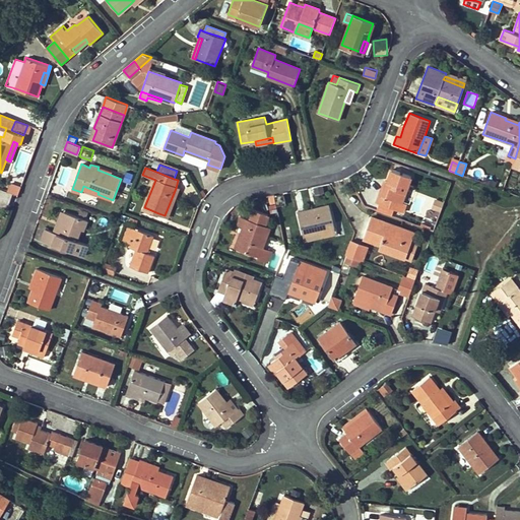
[(387,182),(382,195),(379,194),(376,202),(402,212),(405,204),(401,202),(411,176),(391,170),(387,182)]
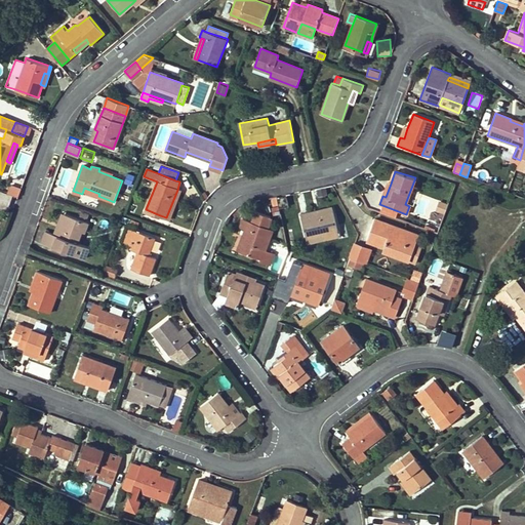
[(18,197),(21,189),(11,186),(8,193),(18,197)]
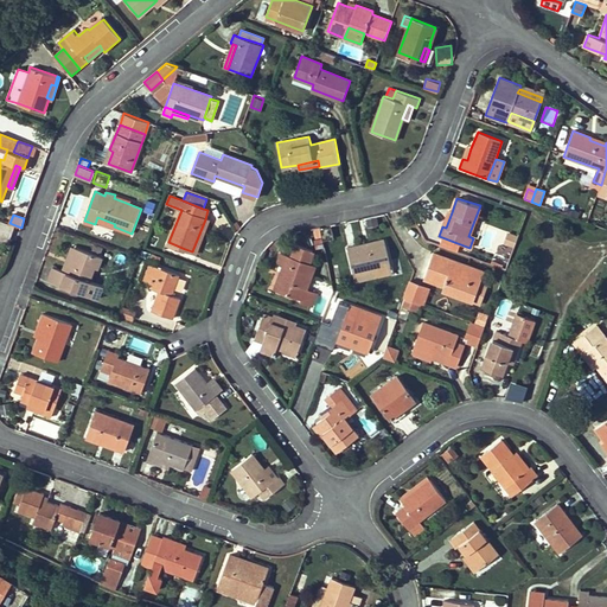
[(96,221),(114,227),(115,224),(97,217),(96,221)]
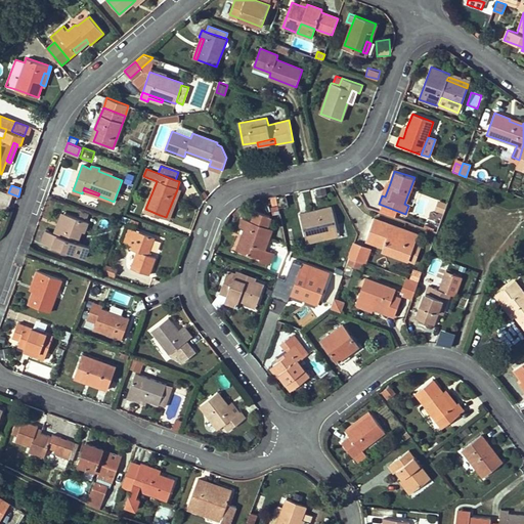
[(180,190),(177,189),(166,217),(170,219),(180,190)]
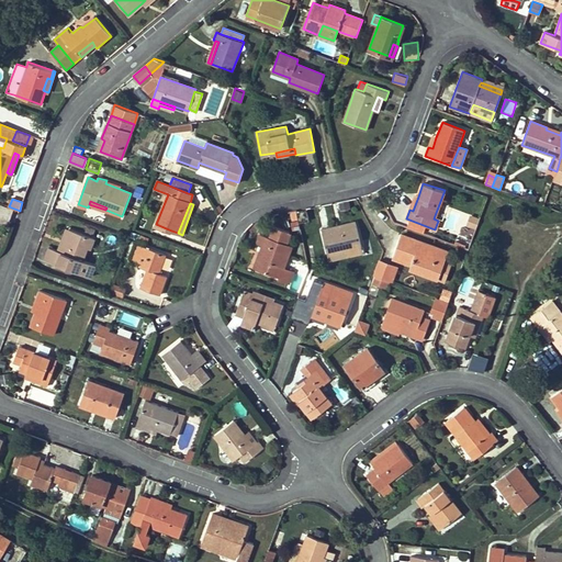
[(310,221),(307,208),(296,211),(296,212),(304,211),(310,221)]
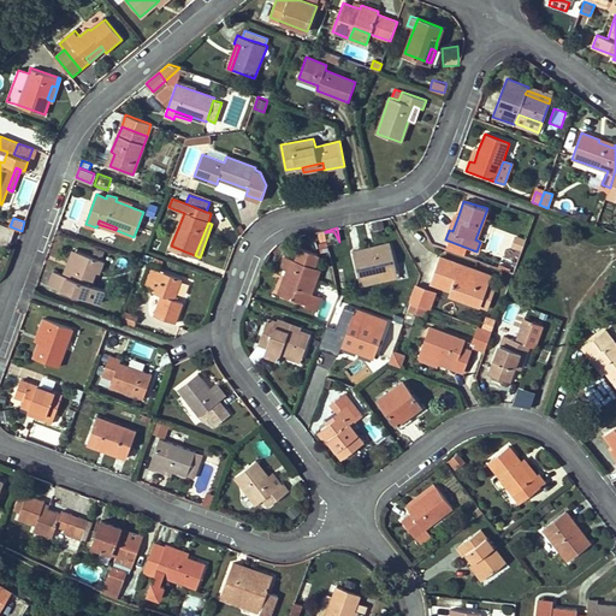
[(327,244),(339,242),(333,231),(325,232),(327,244)]
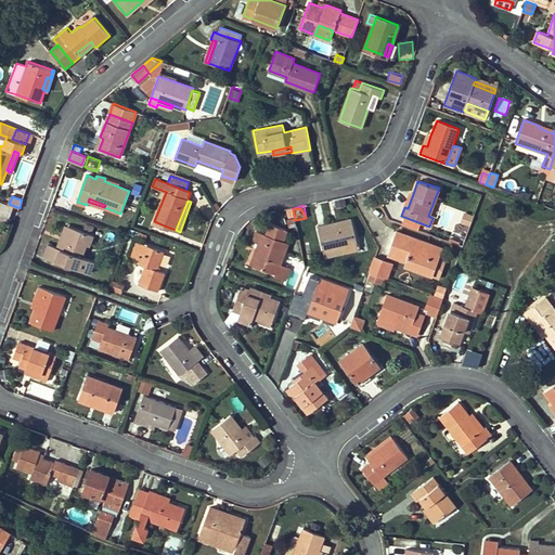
[(470,227),(474,217),(465,214),(461,223),(470,227)]
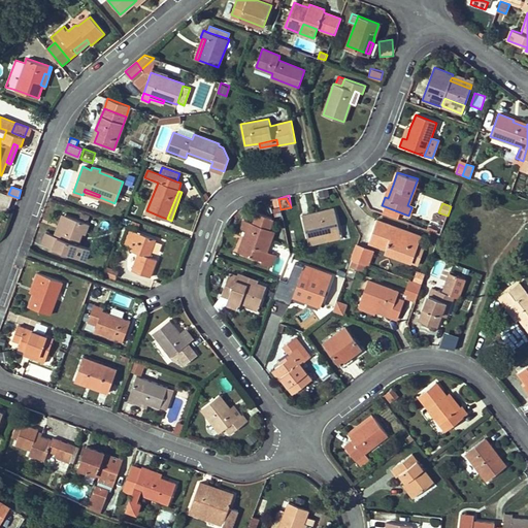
[(309,213),(310,217),(335,210),(334,207),(309,213)]
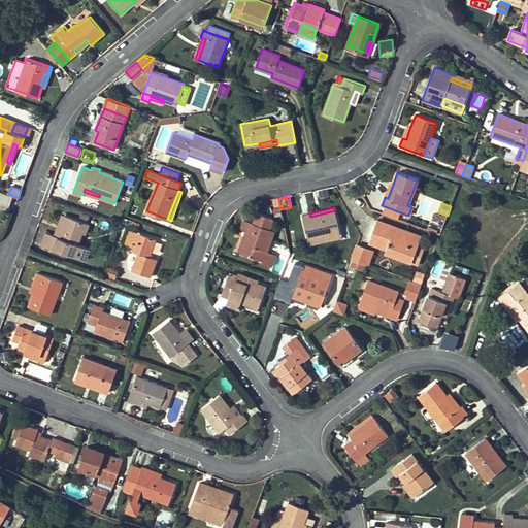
[(161,219),(161,217),(146,210),(145,213),(161,219)]
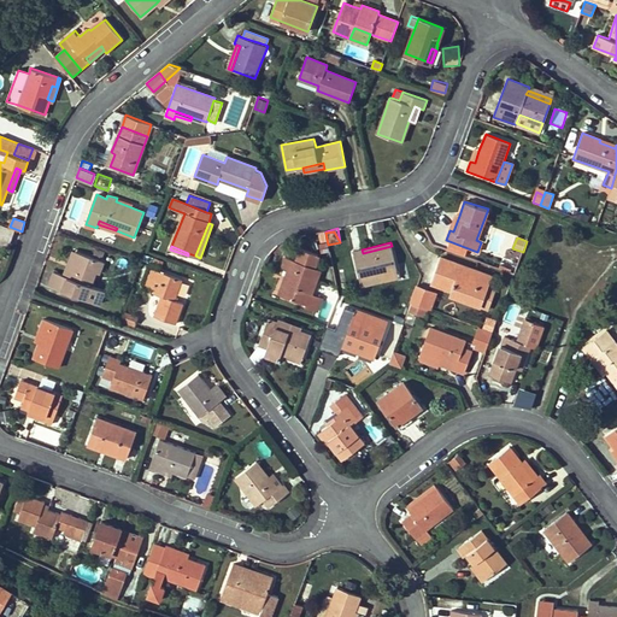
[(359,280),(397,271),(392,246),(363,253),(362,250),(353,251),(359,280)]
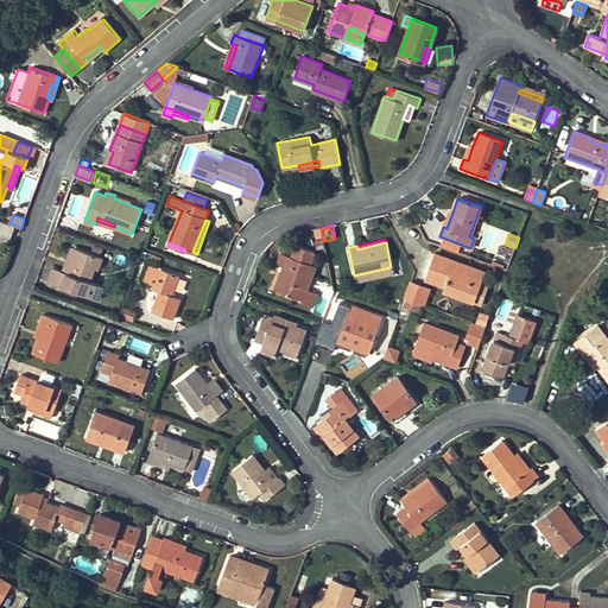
[(284,265),(274,290),(302,299),(301,302),(312,306),(317,295),(306,290),(316,266),(309,264),(314,252),(296,245),(291,258),(280,253),(277,263),(284,265)]
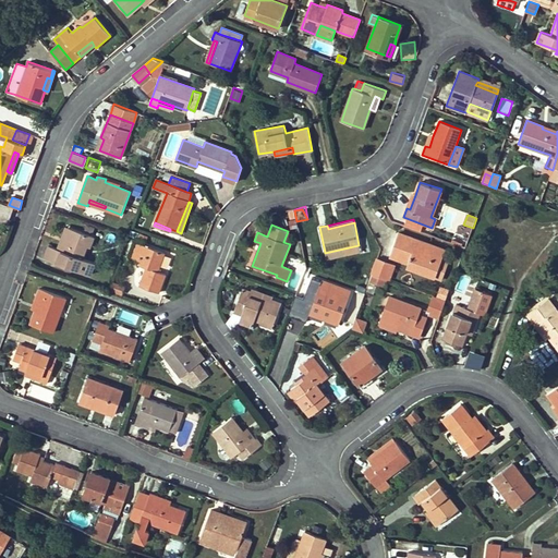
[(58,247),(62,250),(70,227),(65,226),(58,247)]
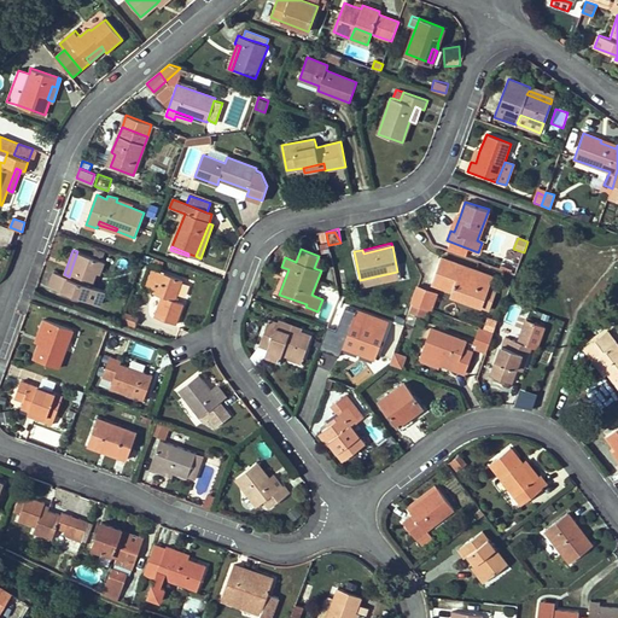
[(105,290),(91,285),(85,283),(89,269),(95,272),(99,273),(104,261),(77,251),(69,277),(64,274),(54,270),(50,285),(100,303),(105,290)]
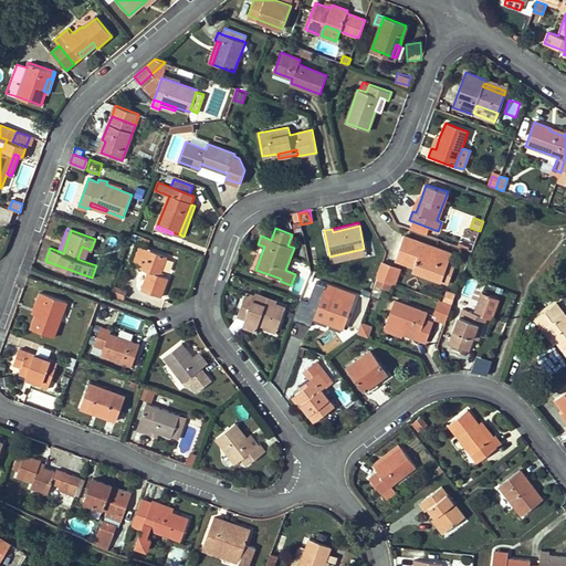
[(413,266),(432,273),(431,278),(441,281),(448,264),(451,253),(404,237),(395,260),(413,266)]
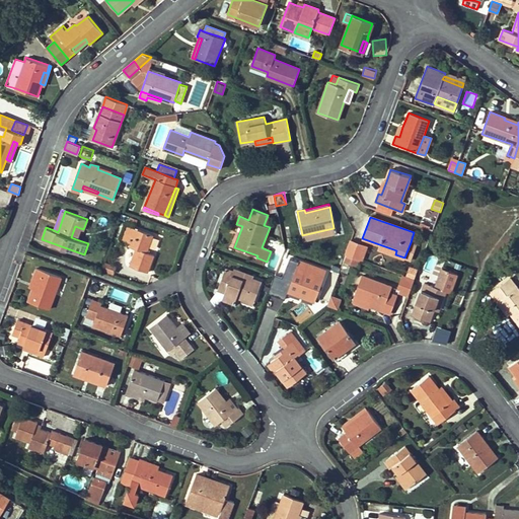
[(129,243),(128,245),(136,248),(134,256),(130,266),(147,272),(154,254),(147,251),(153,235),(126,225),(120,240),(129,243)]
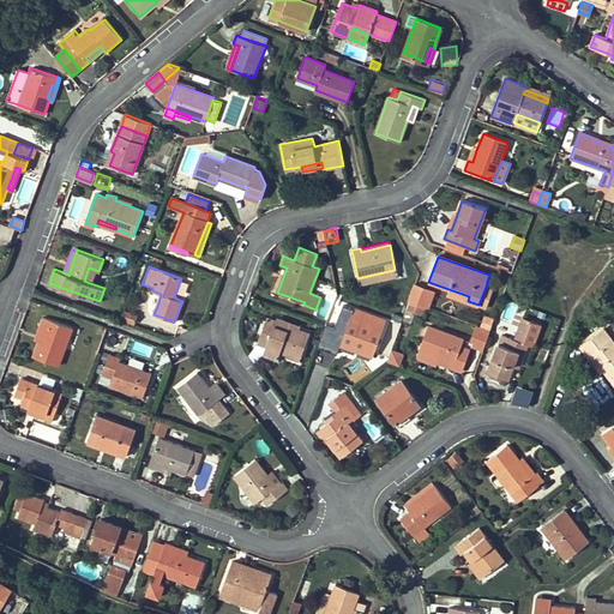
[(84,281),(90,283),(95,270),(89,268),(84,281)]
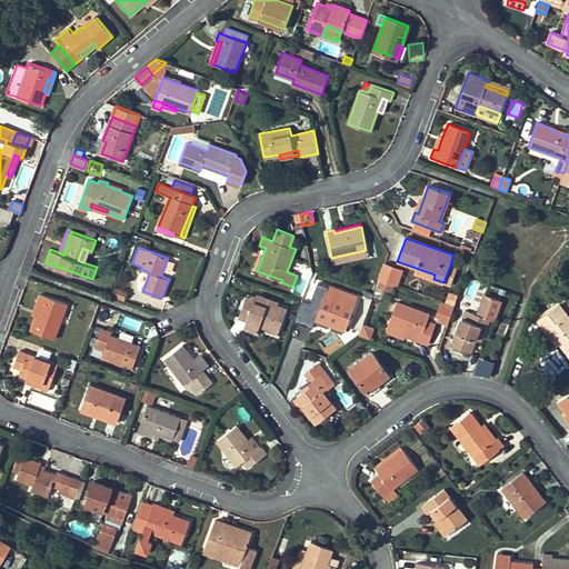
[(368,257),(366,250),(331,258),(332,265),(368,257)]
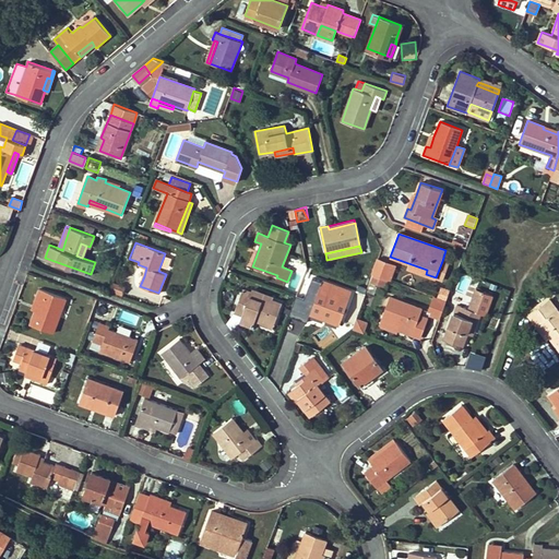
[(387,278),(390,281),(395,265),(378,259),(372,274),(373,274),(387,278)]
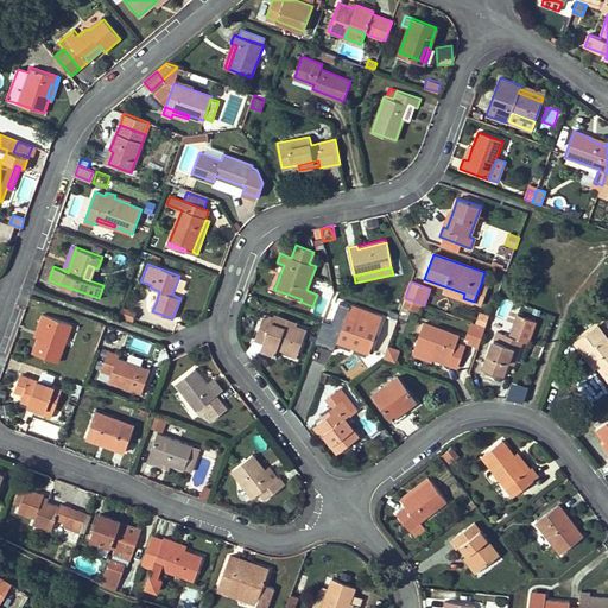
[(488,287),(481,284),(474,302),(482,304),(488,287)]
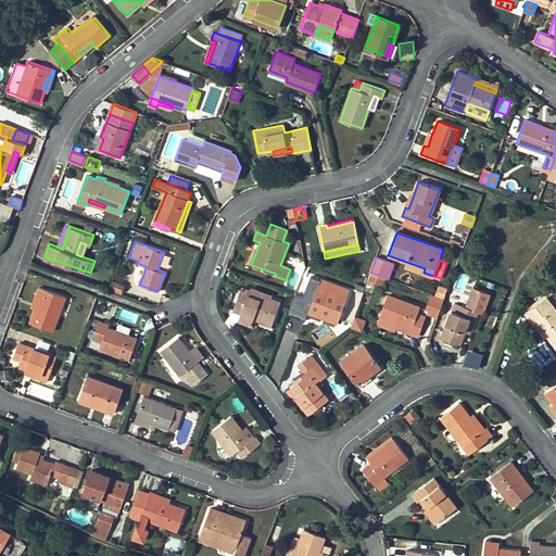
[(405,265),(424,273),(425,268),(406,262),(405,265)]
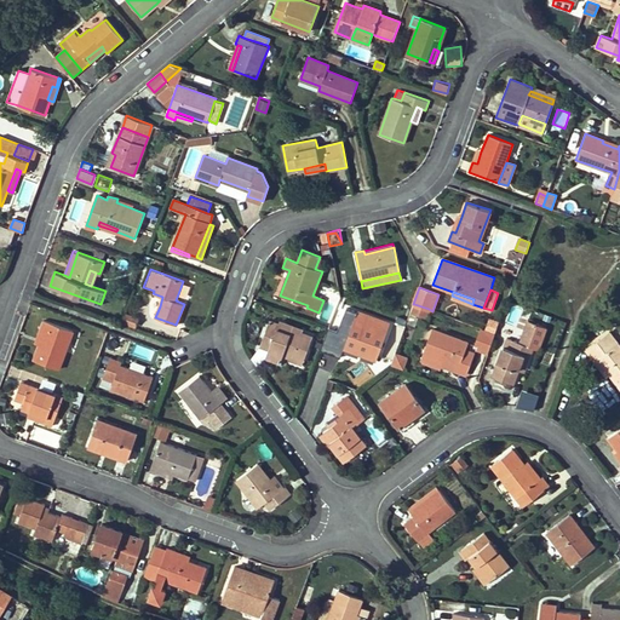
[(149,303),(160,306),(162,297),(153,293),(149,303)]
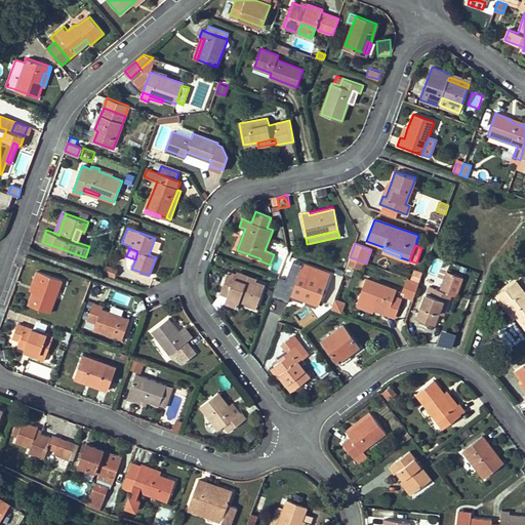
[(438,274),(441,257),(433,255),(429,272),(438,274)]
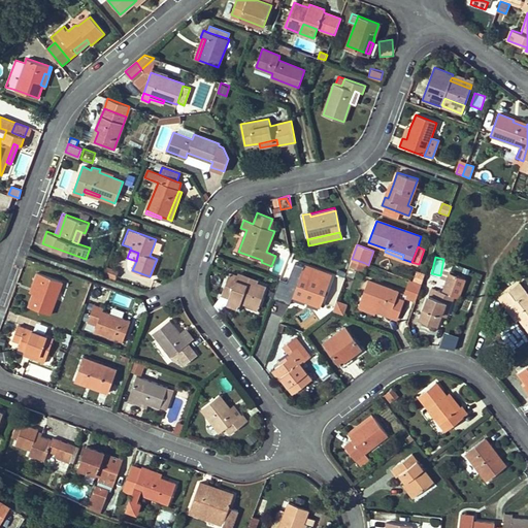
[(365,263),(353,259),(350,266),(362,270),(365,263)]
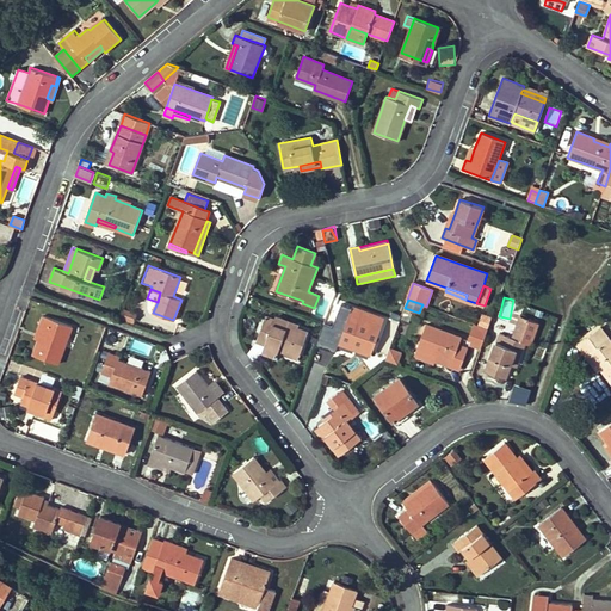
[(123,307),(119,316),(135,321),(137,310),(123,307)]
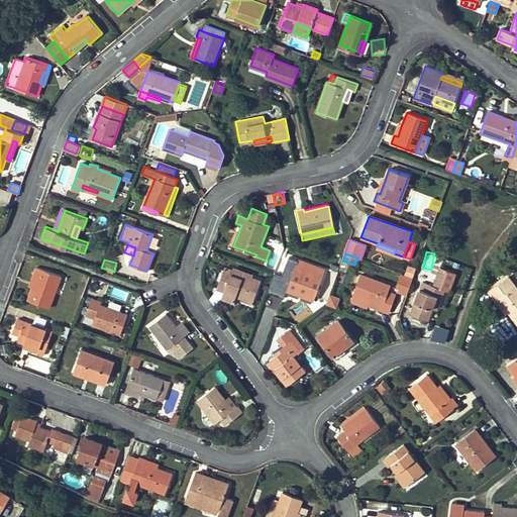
[(407,293),(415,266),(404,262),(395,290),(407,293)]
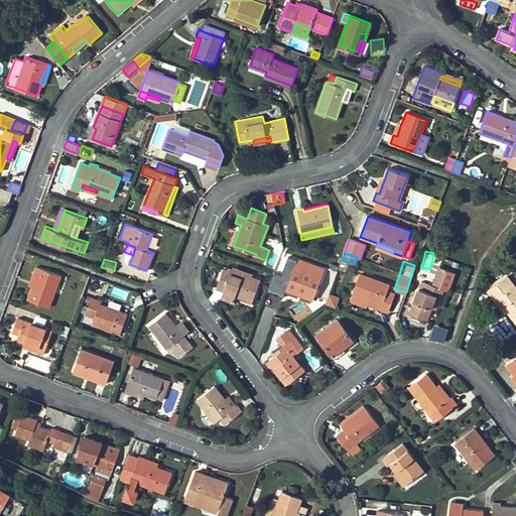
[(327,299),(337,267),(327,264),(316,295),(327,299)]
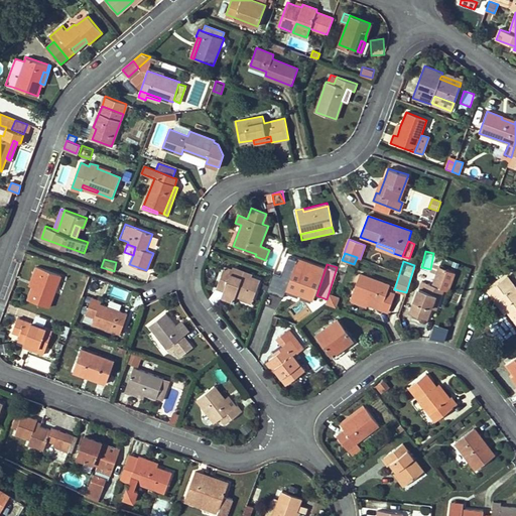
[(32,275),(36,276),(33,286),(28,299),(49,307),(60,275),(36,266),(32,275)]
